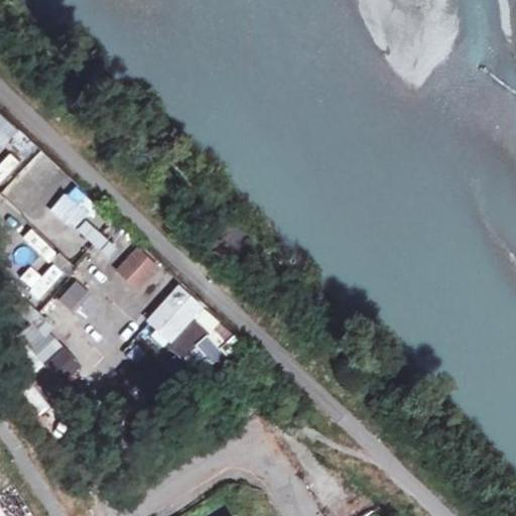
[(0,143),(4,147),(18,131),(0,115),(0,143)]
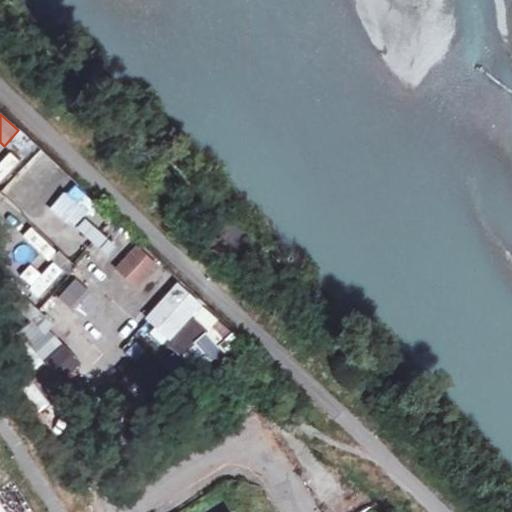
[(0,183),(2,185),(20,162),(9,153),(0,165),(0,183)]
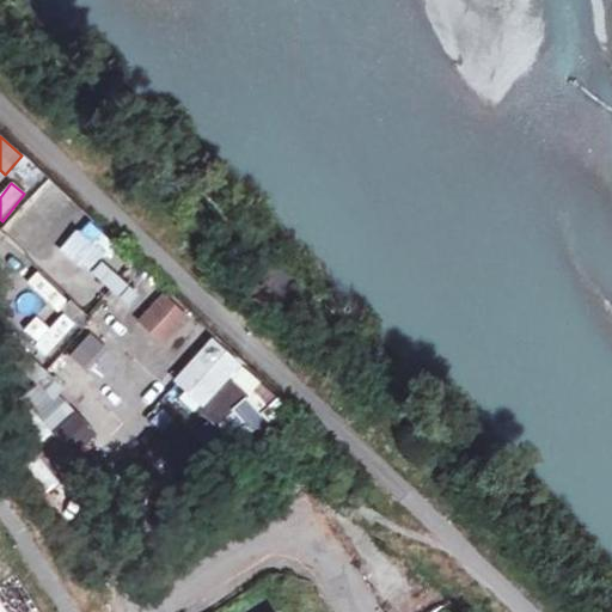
[(25,208),(5,227),(24,249),(46,231),(25,208)]
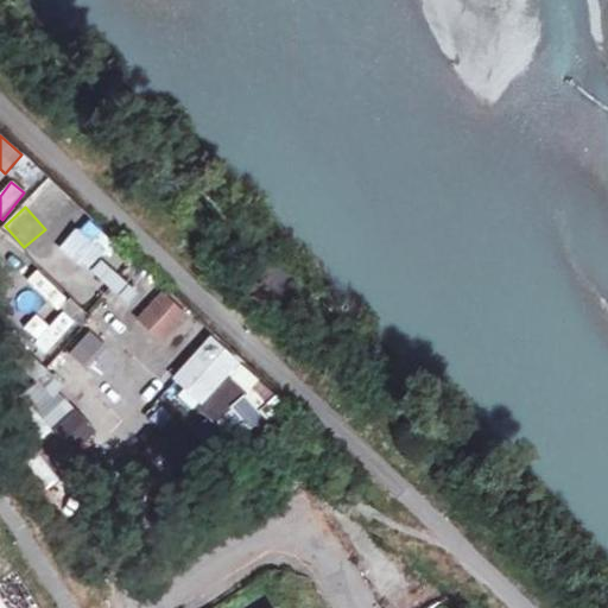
[(93,221),(62,241),(81,270),(112,248),(93,221)]
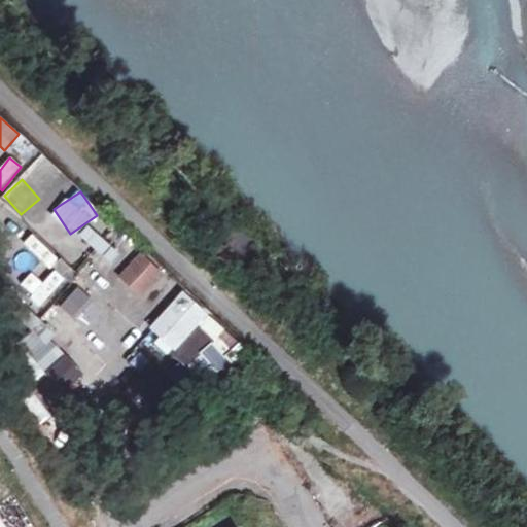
[(101,256),(111,246),(90,225),(79,236),(101,256)]
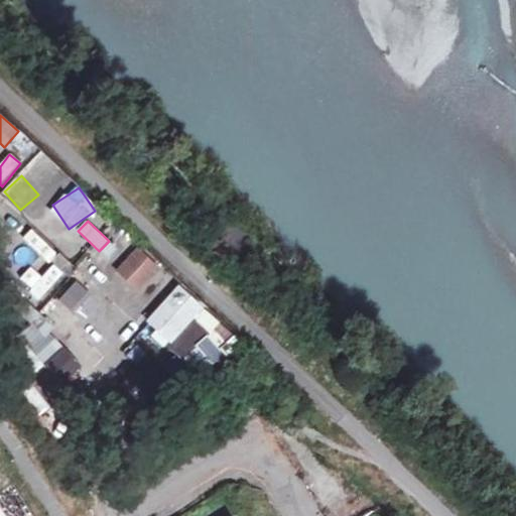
[(115,269),(137,292),(160,269),(139,247),(115,269)]
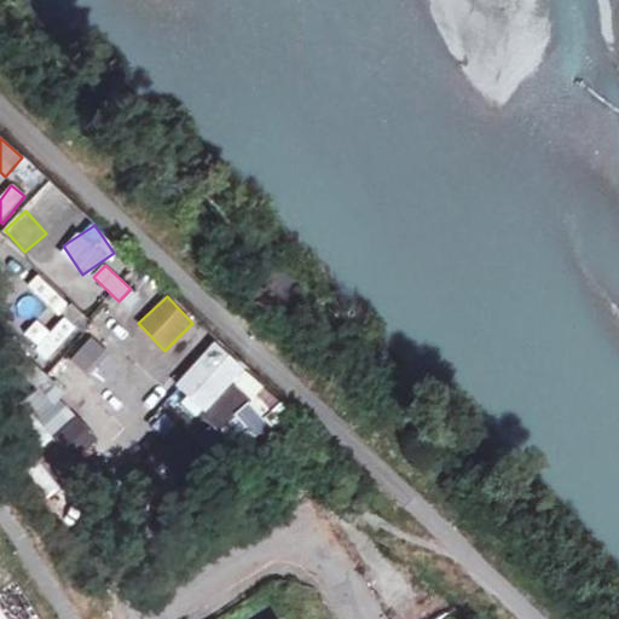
[(50,360),(77,329),(64,318),(36,350),(50,360)]
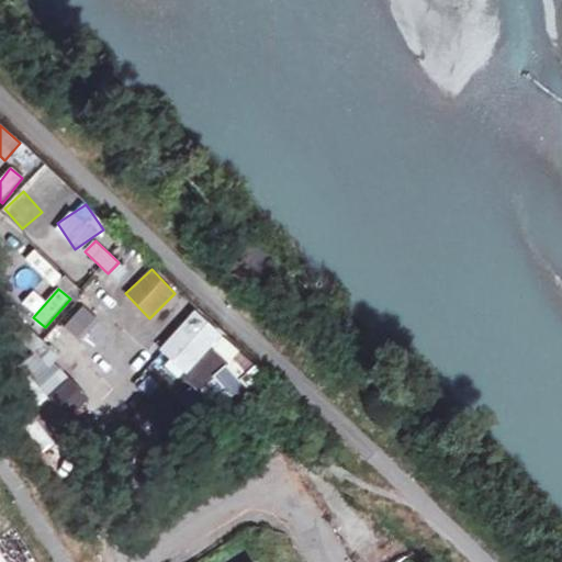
[(55,329),(77,351),(105,324),(83,302),(55,329)]
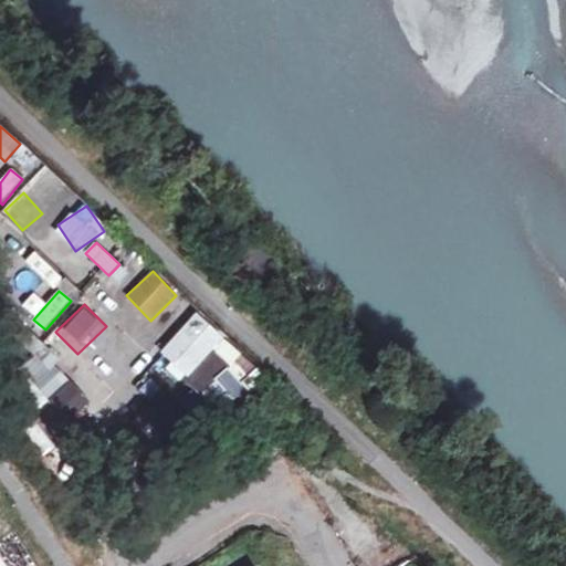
[(186,389),(190,385),(221,415),(261,373),(199,313),(155,359),(186,389)]
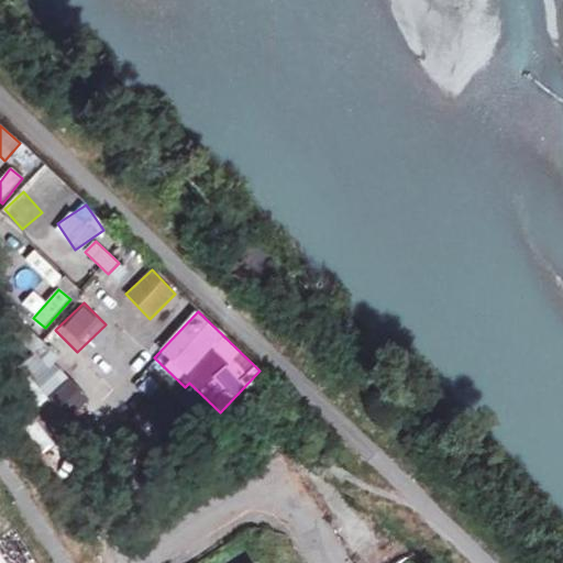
[(163,390),(151,404),(184,435),(197,422),(163,390)]
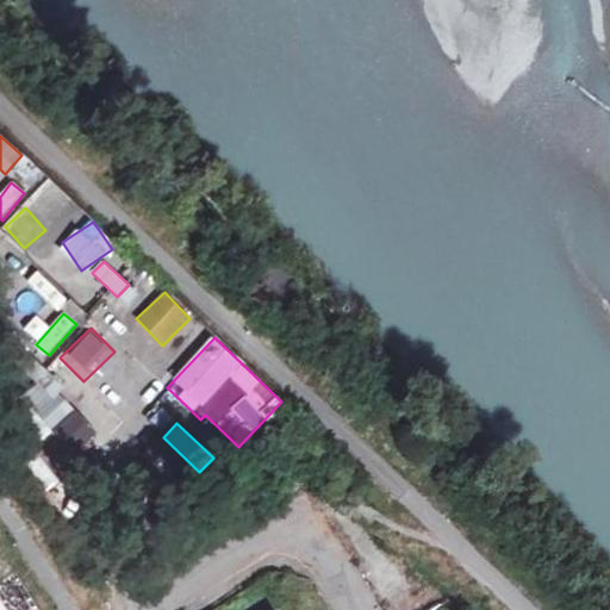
[(62,514),(79,502),(69,487),(51,499),(62,514)]
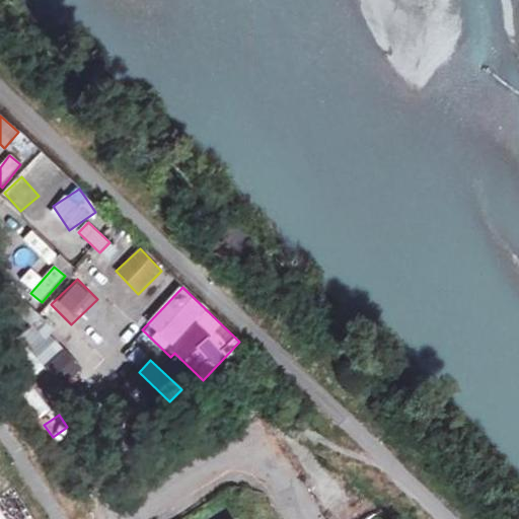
[(0,518),(16,518),(0,492),(0,518)]
